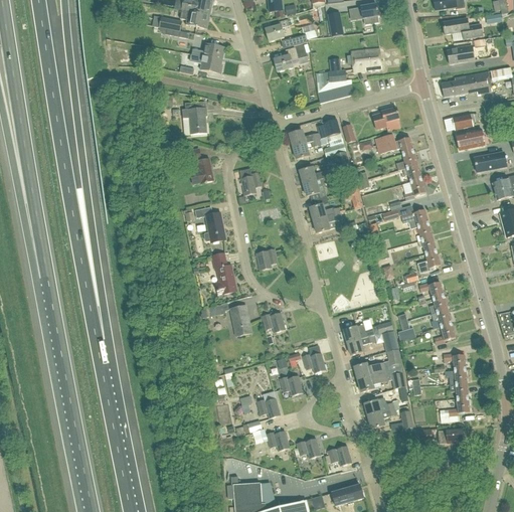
[(183,0),(181,9),(191,11),(209,14),(211,0),(183,0)]
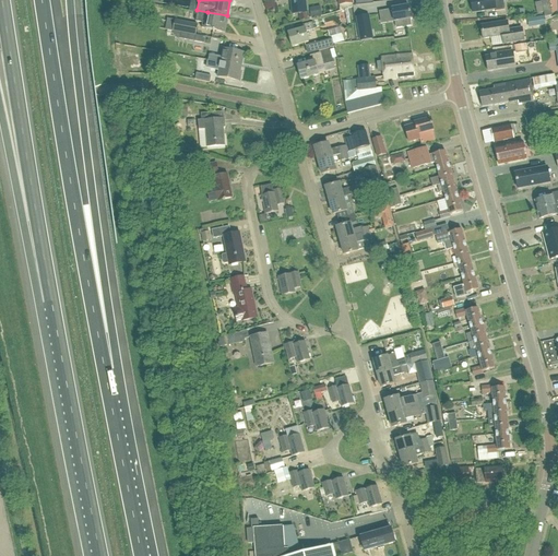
[(307,9),(306,0),(289,0),(292,11),(307,9)]
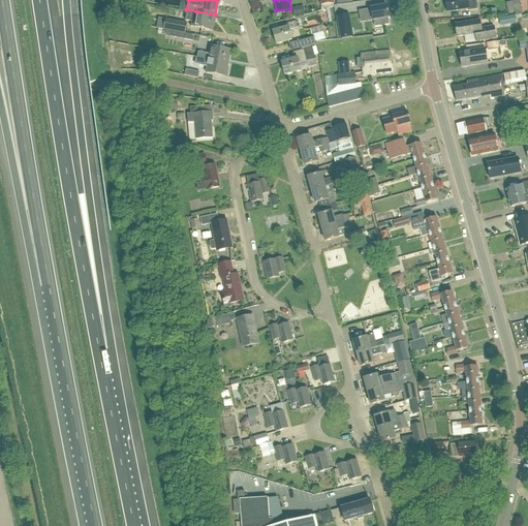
[(476,7),(475,0),(444,0),(446,10),(467,6),(468,8),(476,7)]
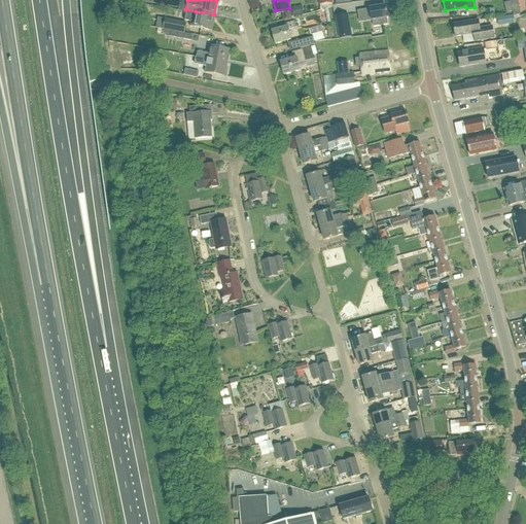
[(510,0),(512,9),(513,13),(520,11),(518,0),(510,0)]
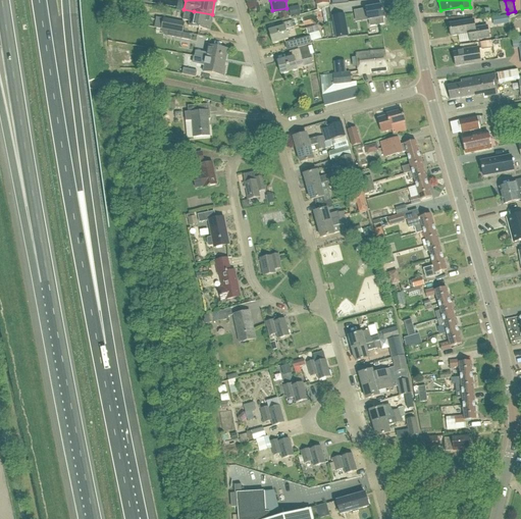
[(354,16),(358,15),(366,14),(367,18),(368,18),(369,24),(382,21),(381,15),(382,15),(380,3),(364,6),(365,7),(357,8),(353,9),(354,16)]
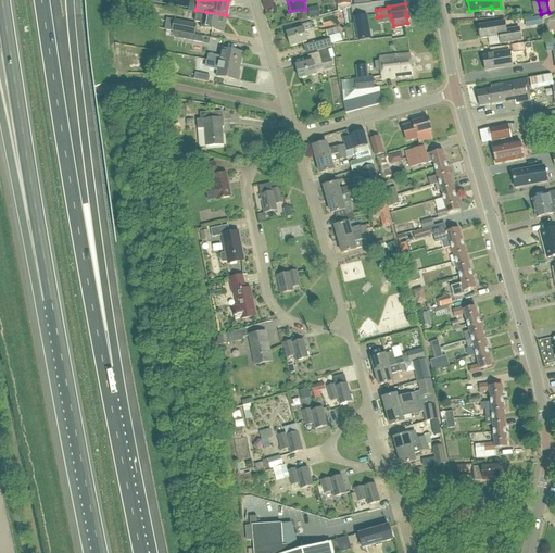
[(223,29),(226,15),(206,12),(196,10),(193,19),(201,20),(200,25),(203,26),(223,29)]
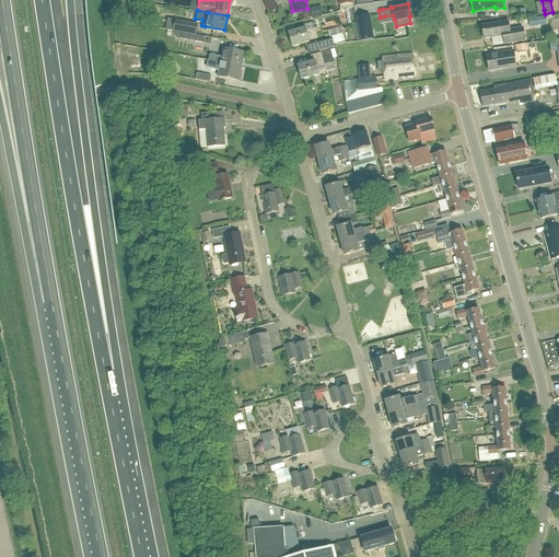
[(368,13),(357,15),(360,38),(372,36),(368,13)]
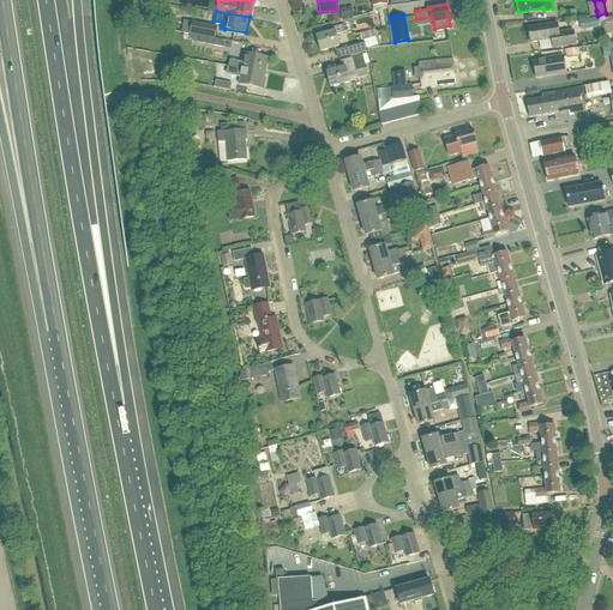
[(599,29),(596,14),(584,17),(586,26),(589,25),(589,30),(599,29)]
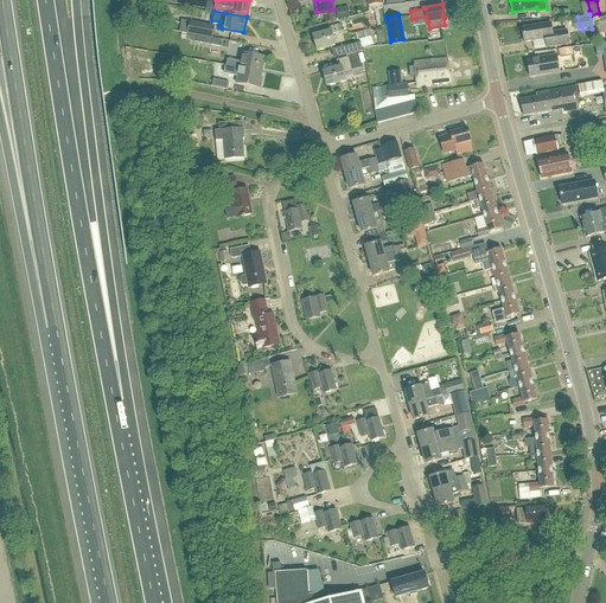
[(185,30),(185,31),(211,36),(211,34),(214,24),(182,18),(179,30),(185,30)]
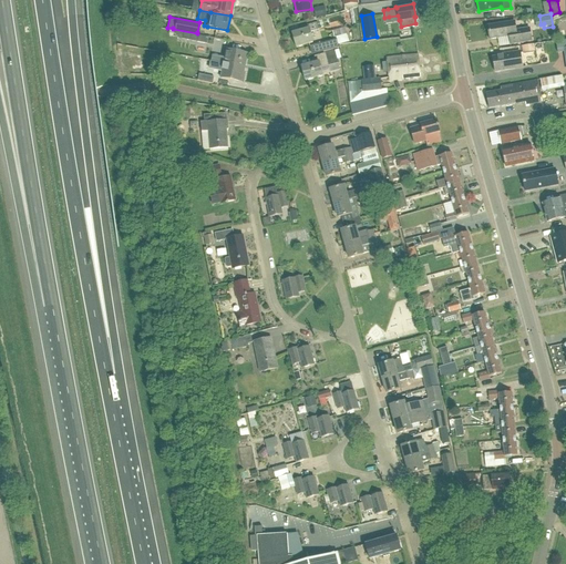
[(508,34),(510,42),(531,39),(528,26),(515,28),(514,19),(486,23),(489,38),(508,34)]
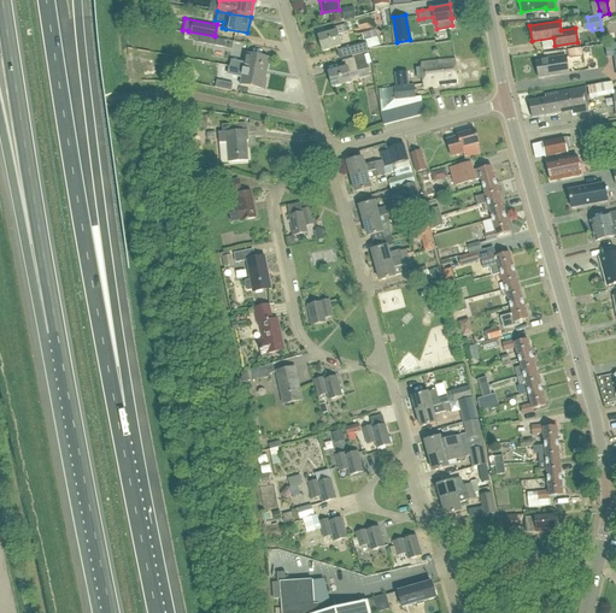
[(317,34),(322,48),(340,43),(338,31),(346,29),(345,22),(326,28),(327,31),(326,31),(323,25),(317,27),(320,33),(317,34)]
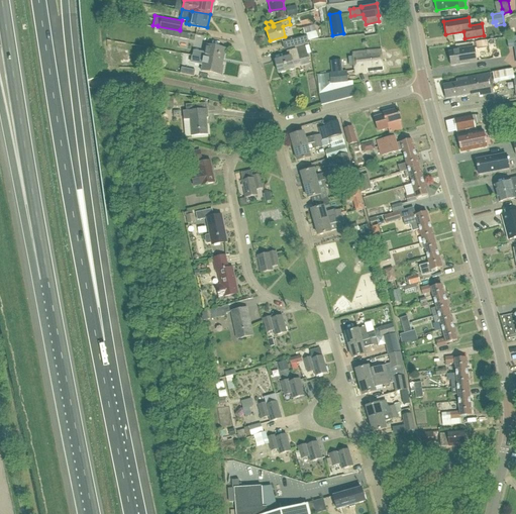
[(188,31),(180,29),(180,30),(158,26),(157,30),(161,31),(160,32),(187,37),(188,31)]
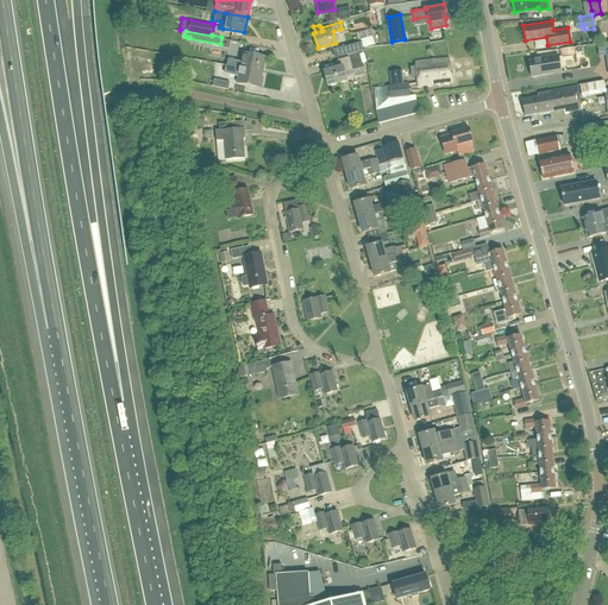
[(361,39),(343,44),(345,52),(363,48),(362,45),(374,43),(371,35),(359,37),(361,39)]
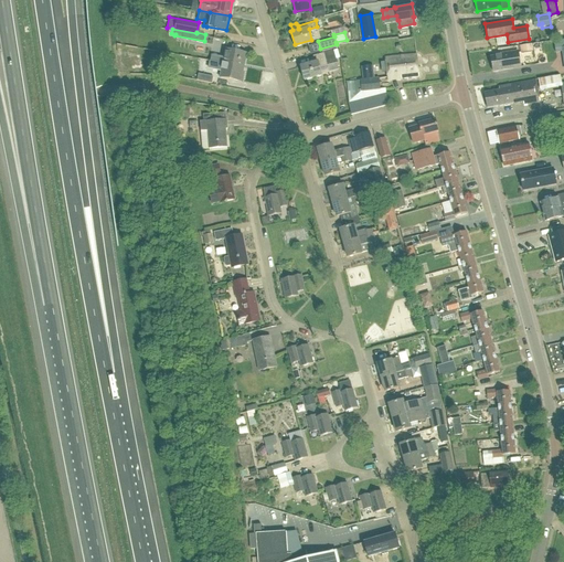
[(538,51),(544,48),(541,41),(534,44),(538,51)]
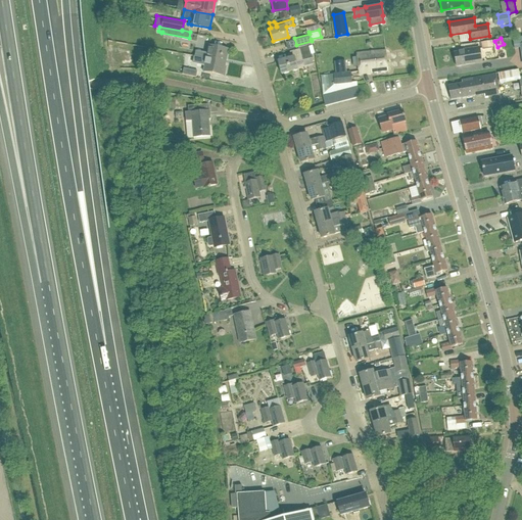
[(483,47),(494,47),(494,39),(483,40),(483,47)]
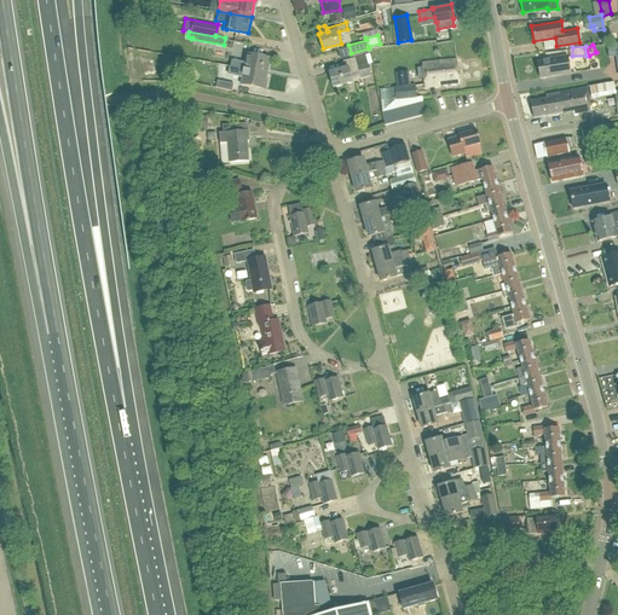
[(243,67),(266,71),(269,54),(246,51),(244,61),(230,57),(229,63),(243,67)]
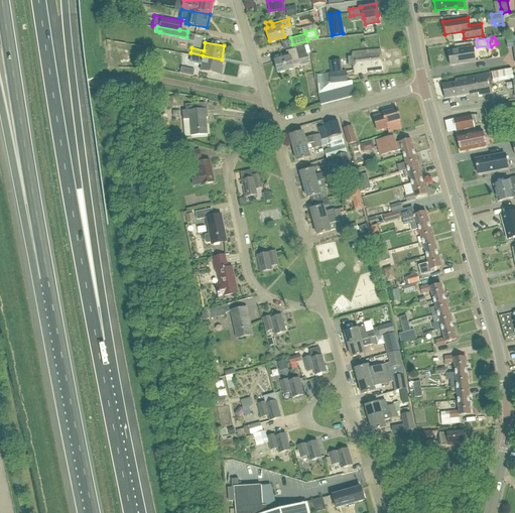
[(294,67),(293,66),(309,61),(304,43),(285,48),(287,54),(274,57),(277,72),(294,67)]
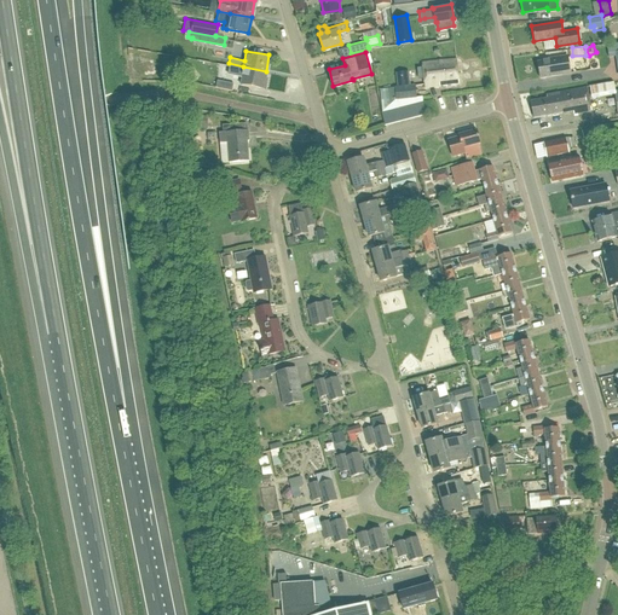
[(547,58),(537,61),(539,76),(560,73),(559,70),(569,69),(566,53),(547,57),(547,58)]
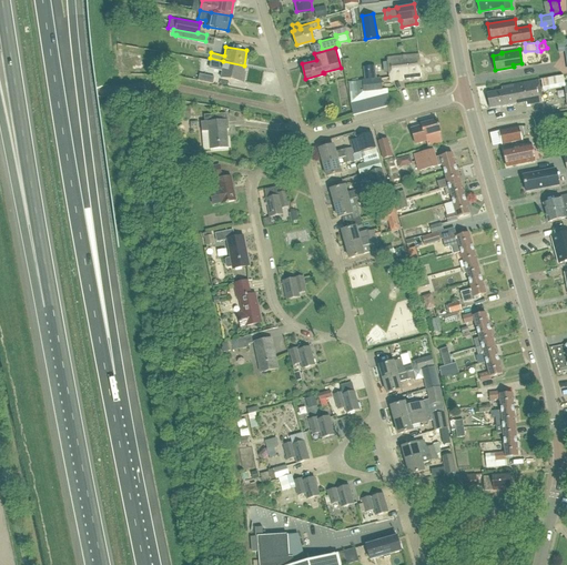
[(417,52),(386,56),(390,78),(421,74),(417,52)]
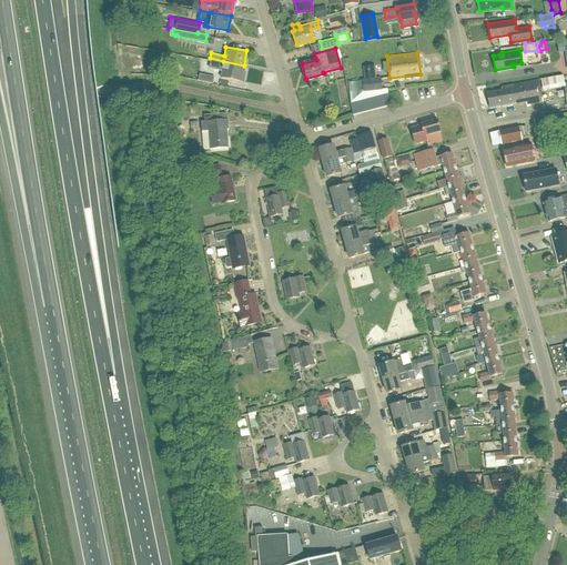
[(241,80),(244,66),(223,61),(220,76),(241,80)]
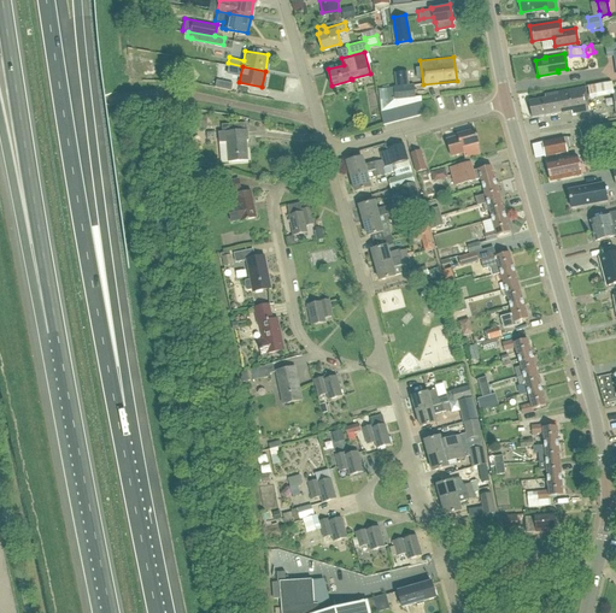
[(216,78),(215,86),(230,88),(232,81),(216,78)]
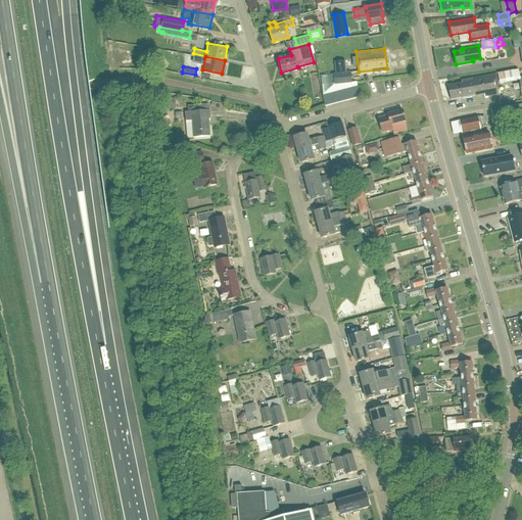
[(518,67),(497,71),(500,82),(519,78),(521,96),(521,95),(521,74),(520,75),(518,67)]
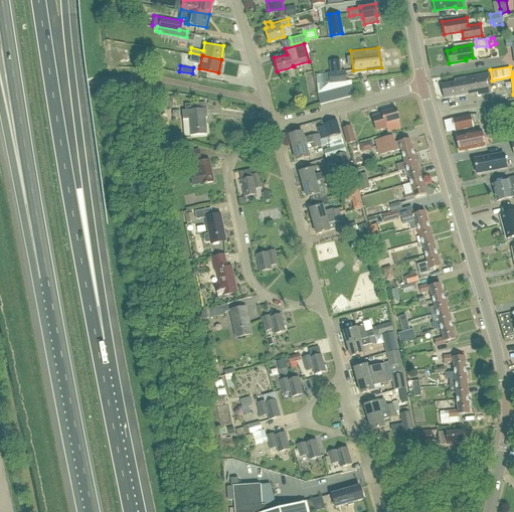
[(344,68),(327,70),(329,81),(346,79),(344,68)]
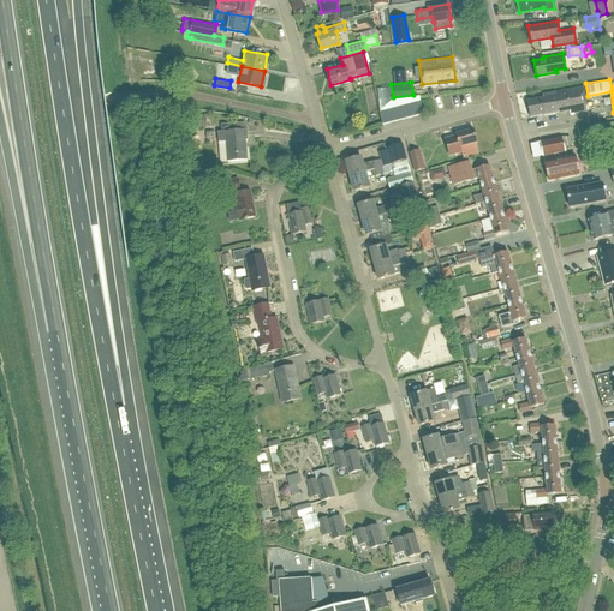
[(542,93),(543,96),(526,99),(530,115),(568,108),(570,111),(586,108),(583,84),(542,93)]
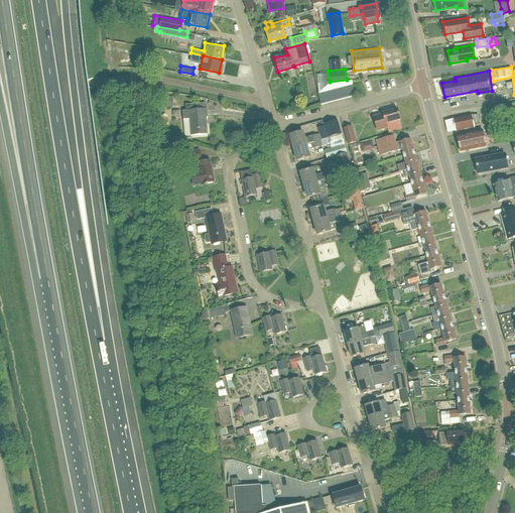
[(348,96),(354,94),(352,84),(346,85),(348,96)]
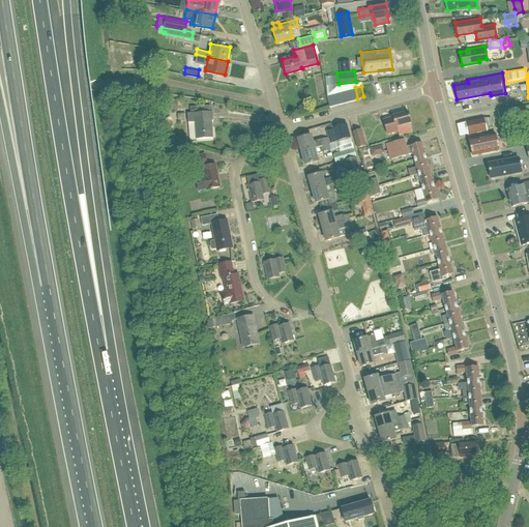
[(357,98),(355,87),(349,88),(352,99),(357,98)]
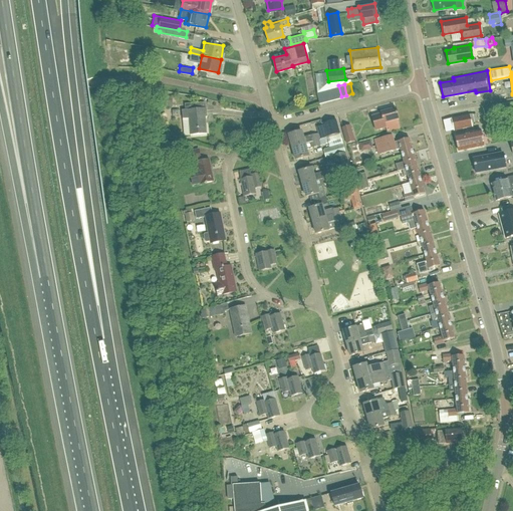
[(341,96),(338,85),(333,87),(335,98),(341,96)]
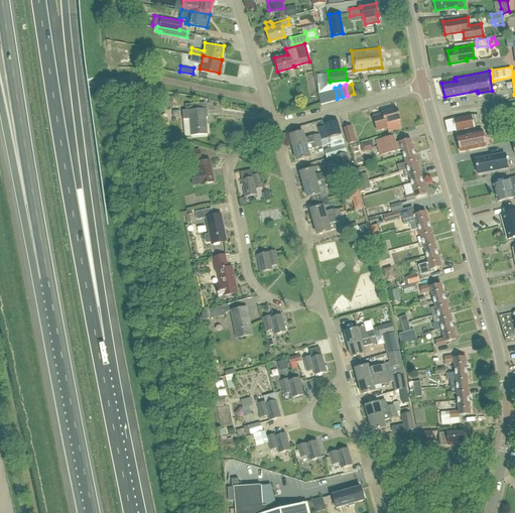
[(337,99),(335,88),(329,89),(332,100),(337,99)]
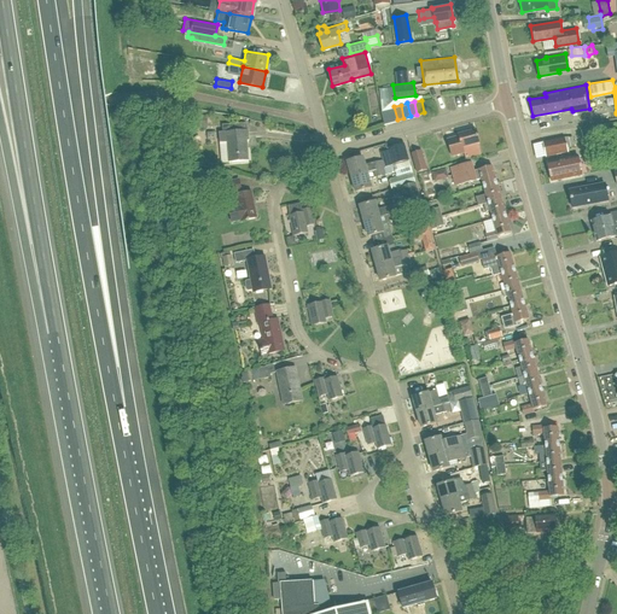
[(397,120),(394,106),(386,109),(390,121),(397,120)]
